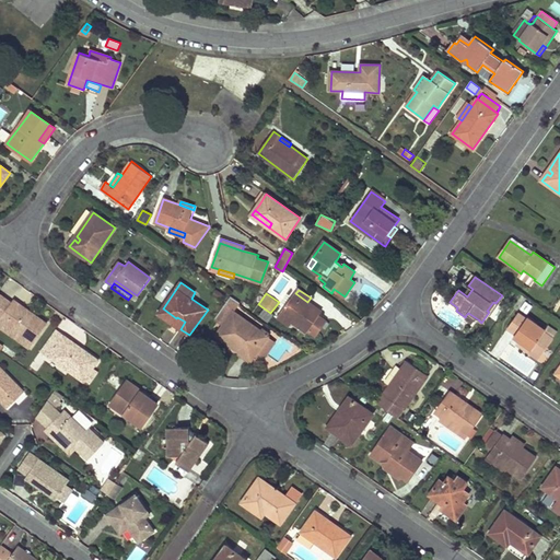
[(295,293),(281,314),(293,323),(307,333),(308,330),(317,336),(328,321),(319,314),(322,312),(307,302),(295,293)]
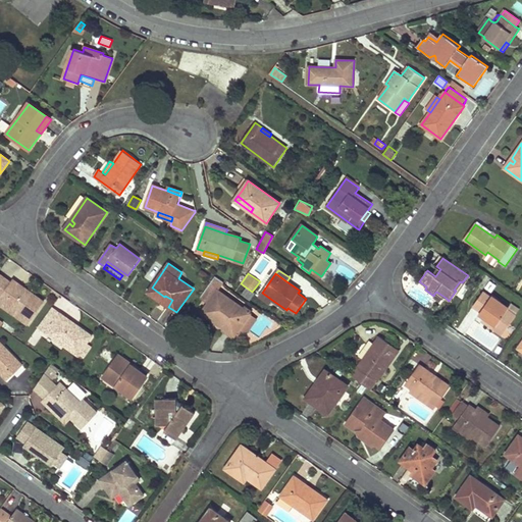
[(11,282),(0,274),(0,295),(1,297),(11,282)]
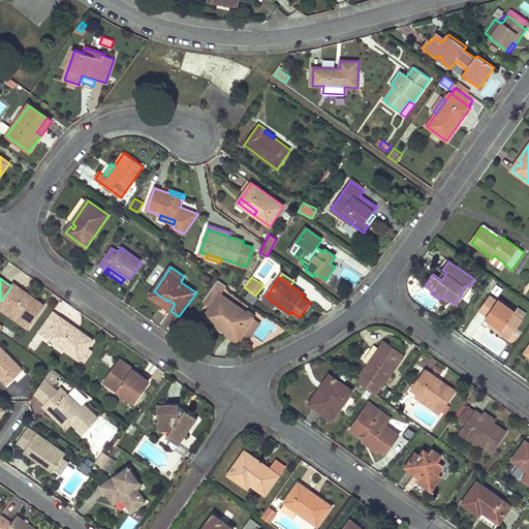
[(228,286),(219,280),(204,302),(212,308),(206,317),(228,333),(231,329),(235,331),(231,336),(238,340),(241,336),(253,318),(221,296),(226,288),(228,286)]
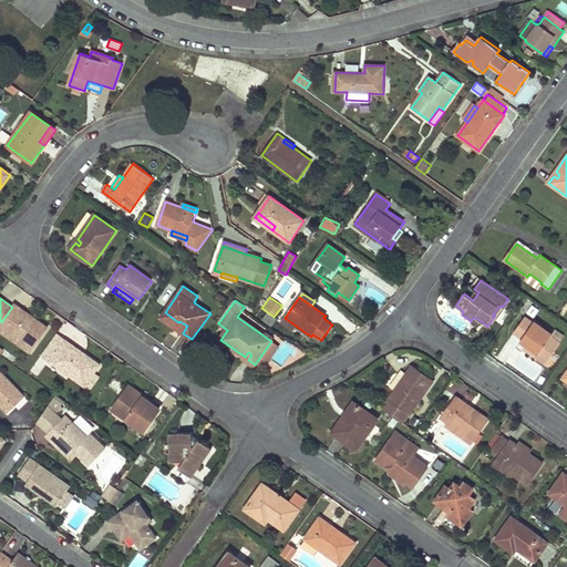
[(1,322),(0,323),(0,325),(1,327),(7,330),(32,350),(48,328),(14,303),(12,307),(1,322)]
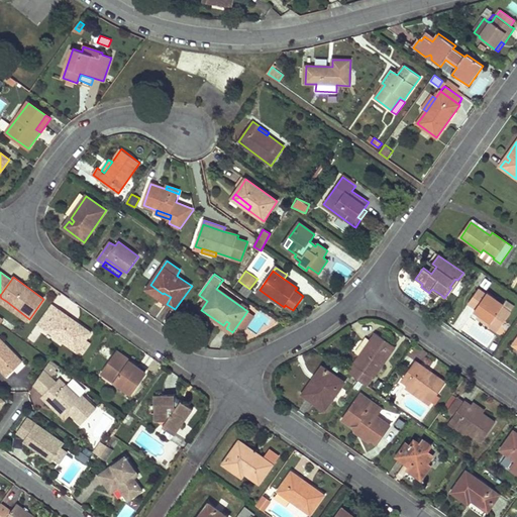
[(163,294),(150,285),(146,290),(167,304),(171,297),(164,293),(163,294)]
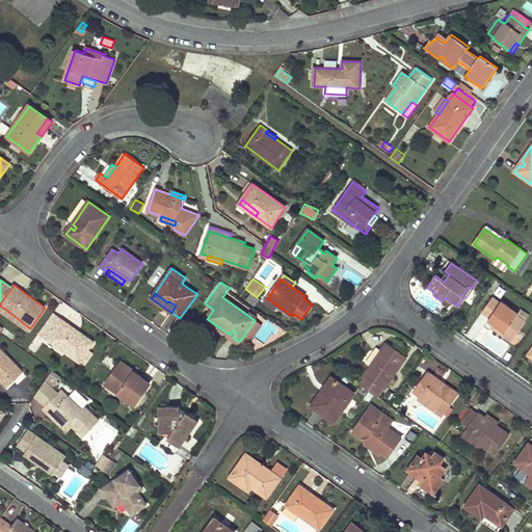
[(445,297),(443,299),(452,307),(454,303),(445,297)]
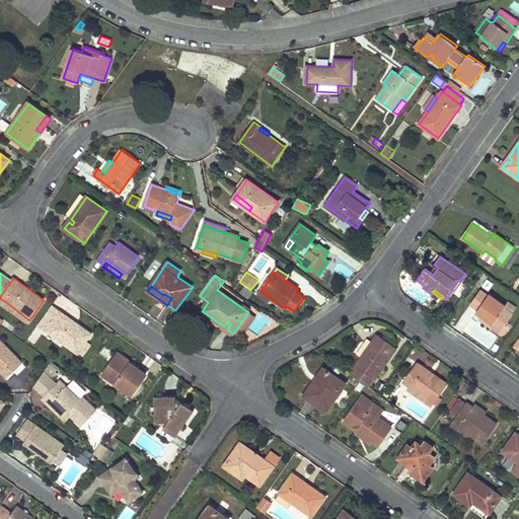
[(470,305),(477,310),(476,312),(482,315),(493,323),(490,326),(499,334),(513,313),(505,307),(506,306),(489,294),(488,296),(480,290),(470,305)]
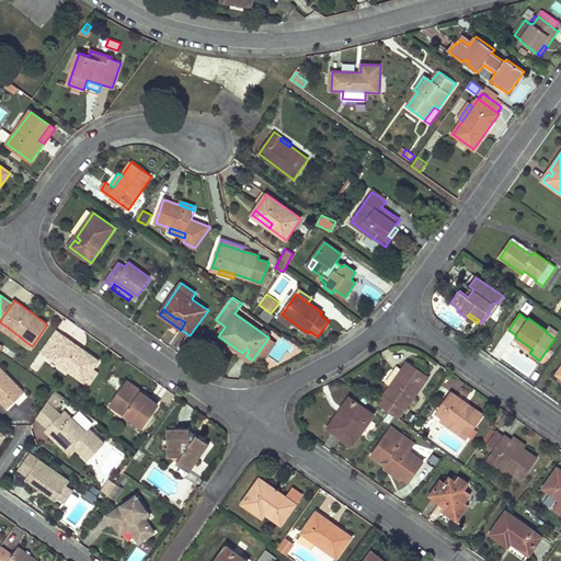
[(294,323),(282,315),(279,318),(292,327),(294,323)]
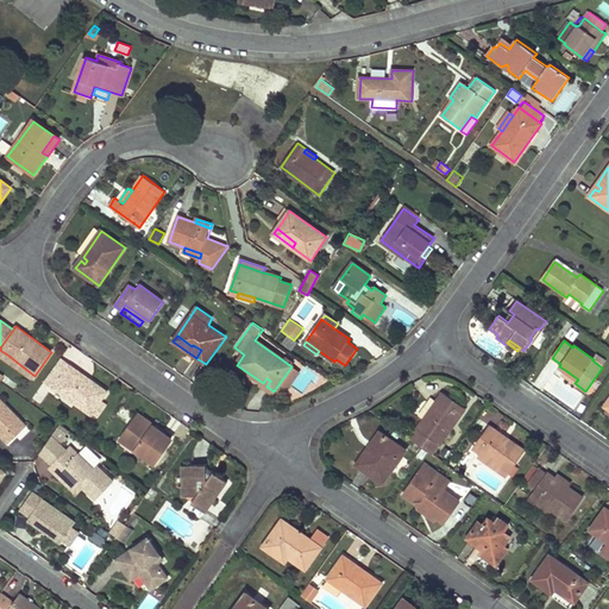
[(35,376),(7,355),(4,358),(32,380),(35,376)]
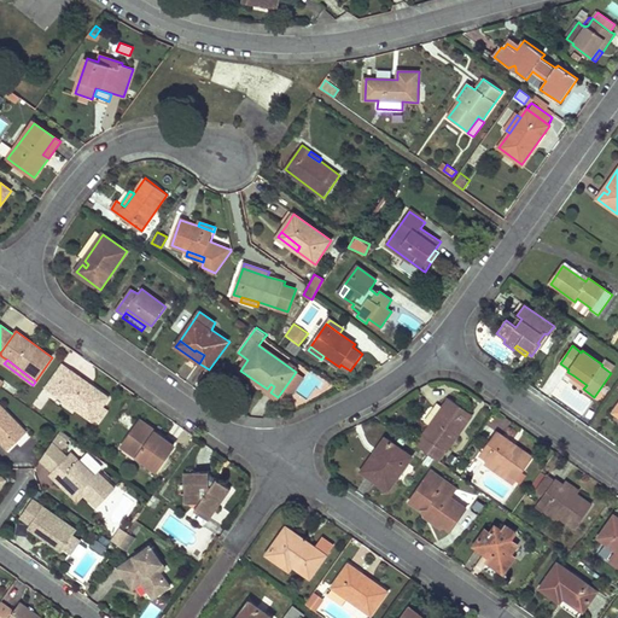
[(62,385),(73,372),(63,366),(53,379),(59,384),(62,385)]
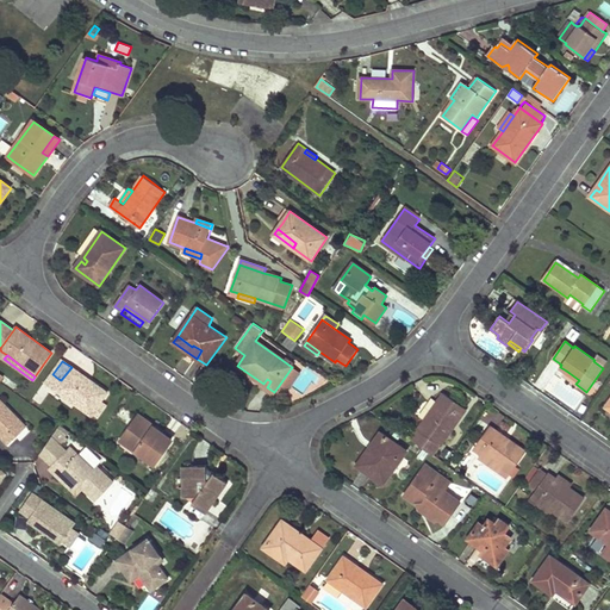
[(61,380),(55,390),(57,391),(97,418),(107,404),(103,400),(107,393),(72,367),(61,380)]
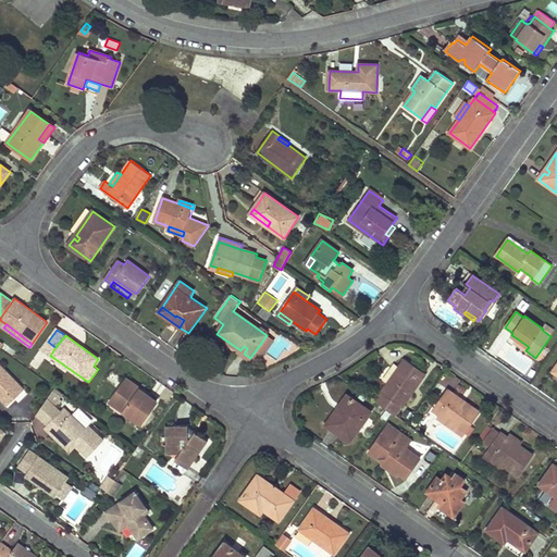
[(267,335),(254,354),(264,354),(274,339),(267,335)]
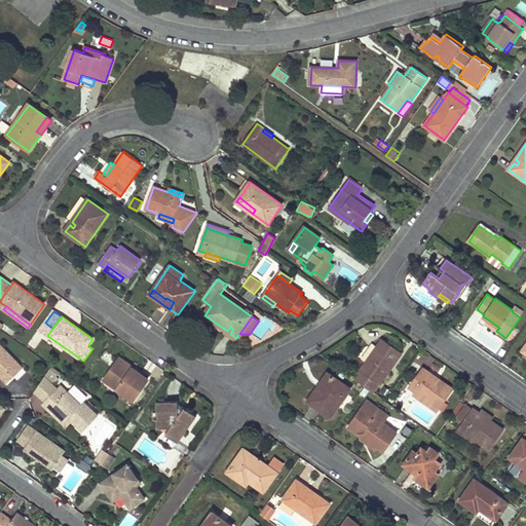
[(499,328),(488,320),(486,324),(496,331),(499,328)]
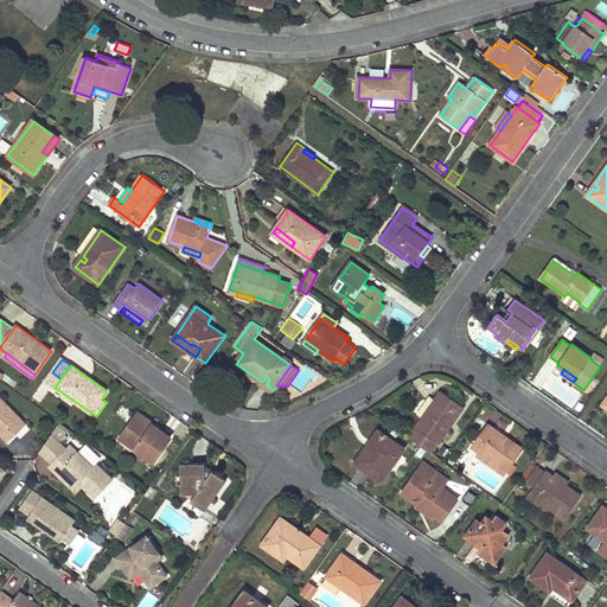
[(52,372),(46,381),(48,382),(52,385),(58,377),(52,372)]
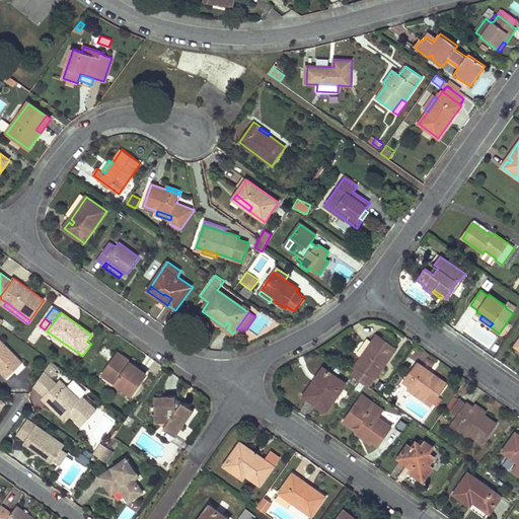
[(227,329),(224,326),(222,328),(231,336),(233,334),(227,329)]
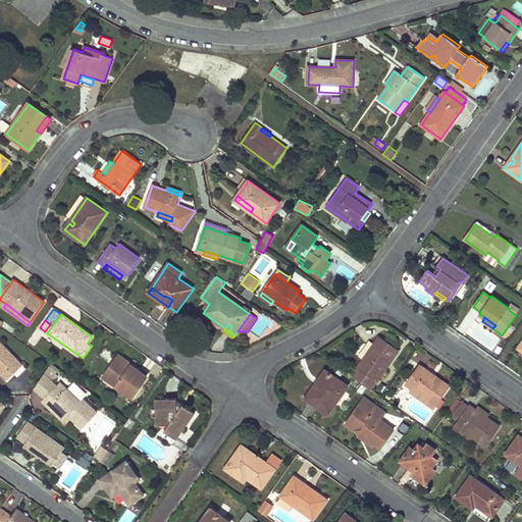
[(376,382),(399,351),(379,337),(374,345),(357,369),(358,369),(352,377),(370,390),(376,382)]
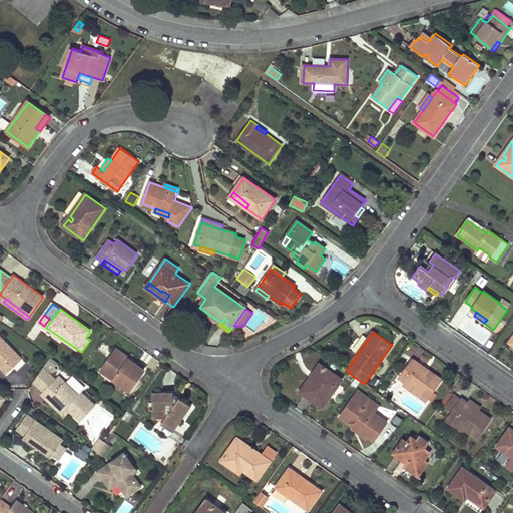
[(22,359),(0,336),(0,366),(7,374),(22,359)]
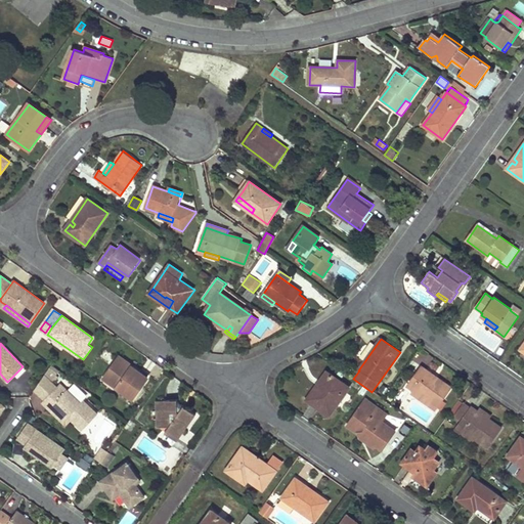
[(131,368),(132,366),(133,365),(120,356),(118,359),(131,368)]
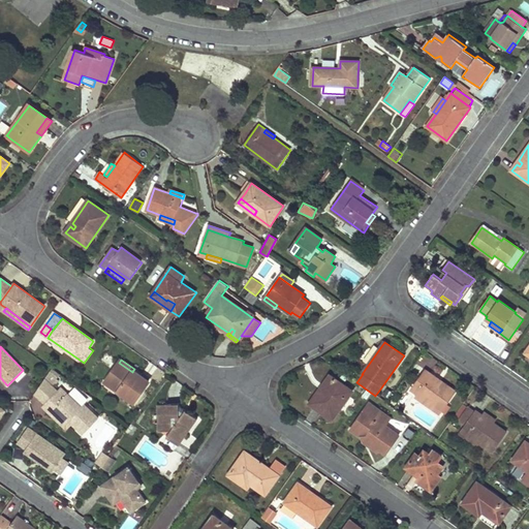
[(134,403),(149,382),(133,370),(132,372),(119,363),(105,381),(134,403)]
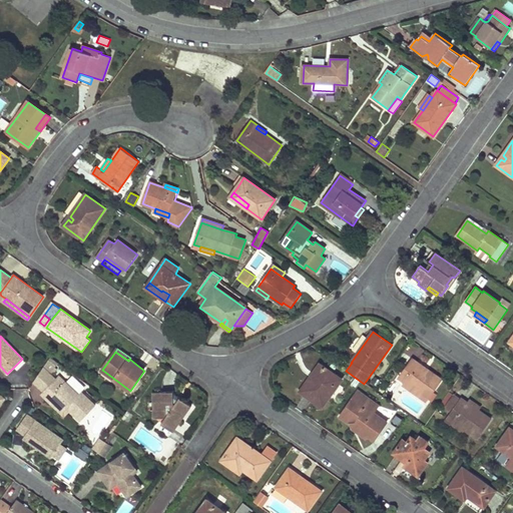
[(57,362),(50,357),(43,366),(51,371),(57,362)]
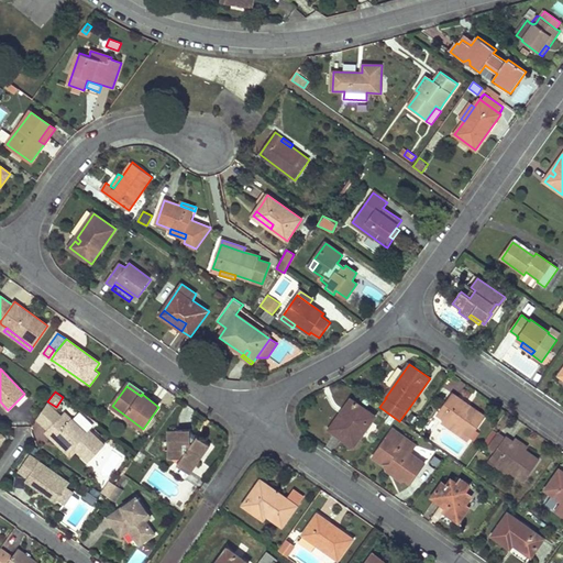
[(444,420),(471,439),(485,418),(452,394),(438,415),(444,420)]
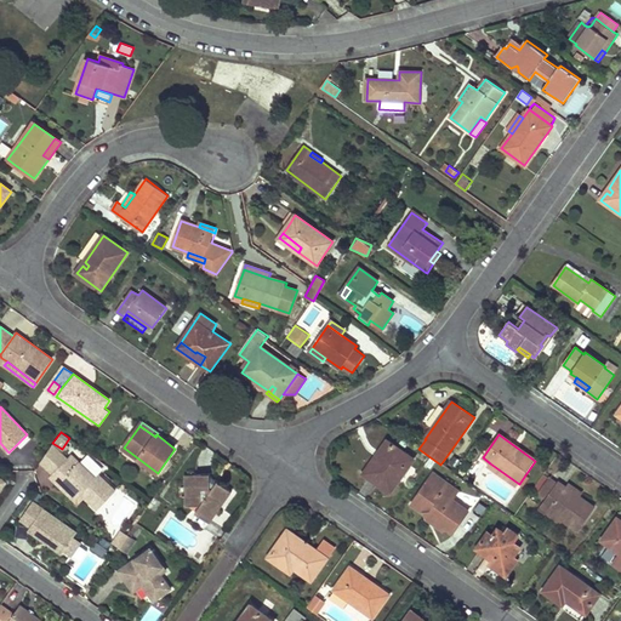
[(368,478),(389,493),(414,460),(387,442),(379,453),(383,456),(368,478)]
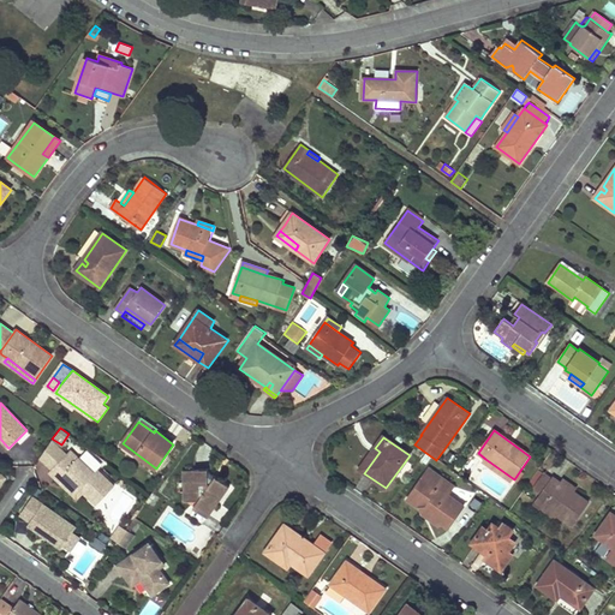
[(52,467),(67,453),(52,439),(40,455),(52,467)]
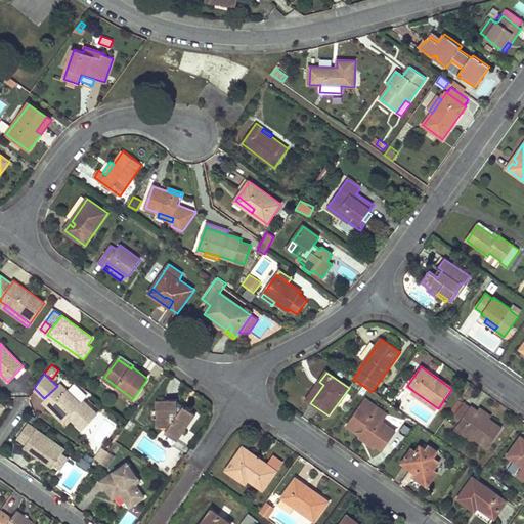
[(42,401),(48,407),(51,405),(64,418),(69,415),(72,419),(82,428),(94,416),(97,412),(83,399),(80,401),(60,382),(57,386),(44,398),(42,401)]
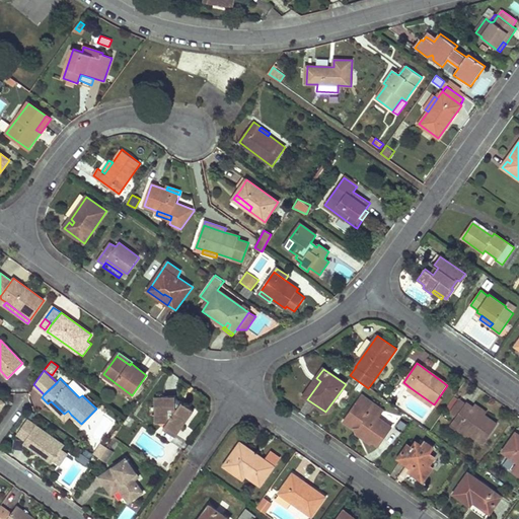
[(307,399),(320,381),(316,378),(304,396),(307,399)]
